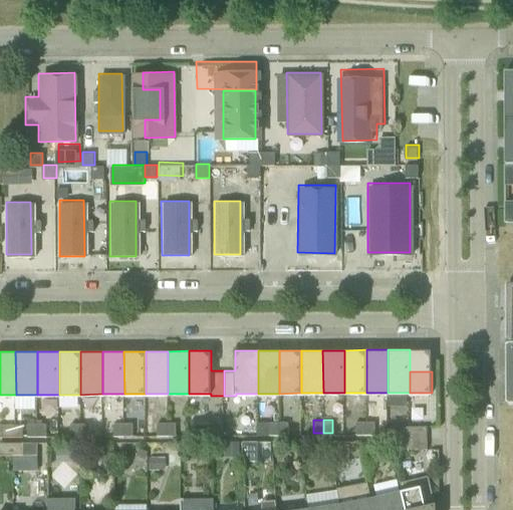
[(356,433),(366,433),(366,420),(356,420),(356,433)]
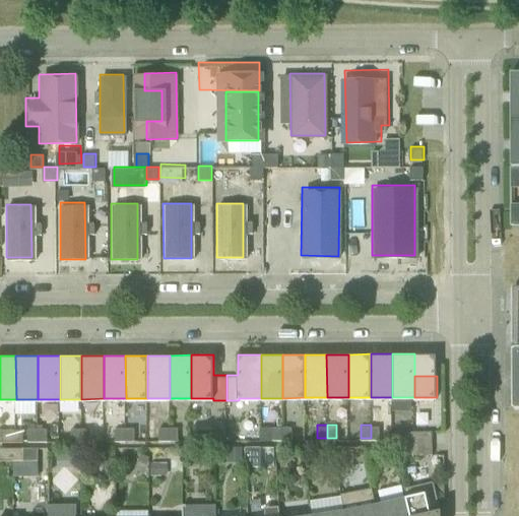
[(371,425),(371,438),(380,438),(380,425),(371,425)]
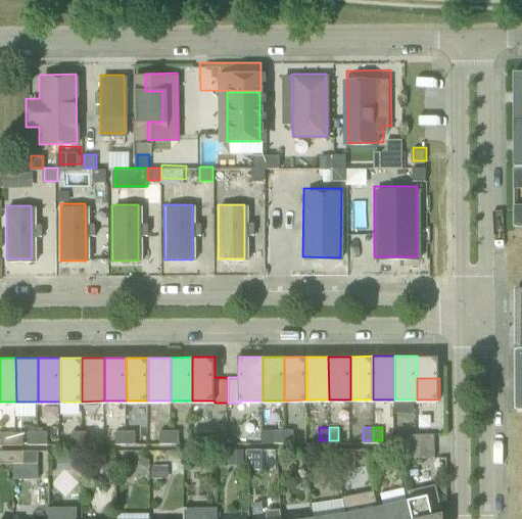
[(171,442),(180,442),(180,428),(171,429),(171,442)]
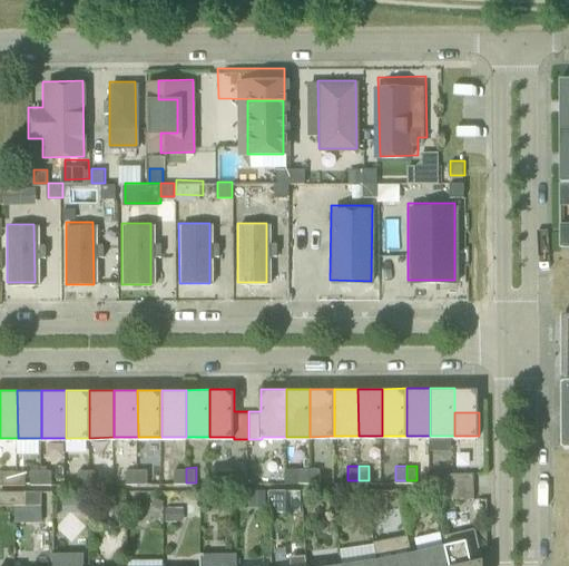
[(311,467),(300,467),(300,481),(311,481),(311,467)]
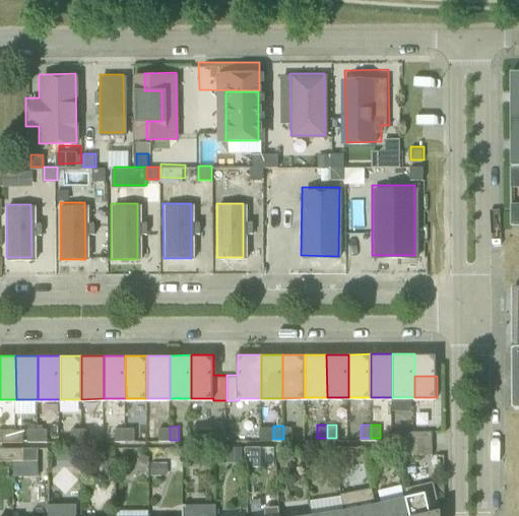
[(283,439),(293,439),(293,426),(283,426),(283,439)]
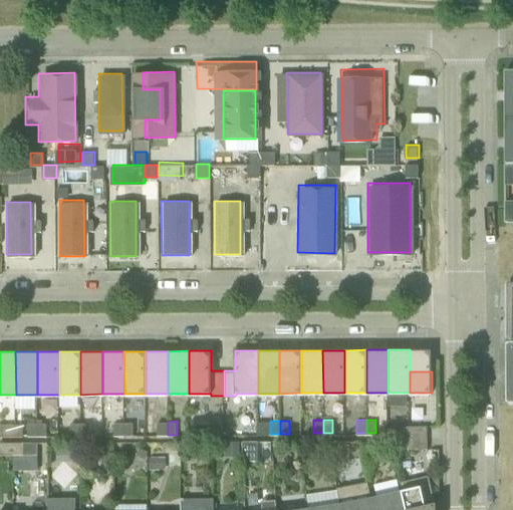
[(28,435),(37,435),(37,422),(28,422),(28,435)]
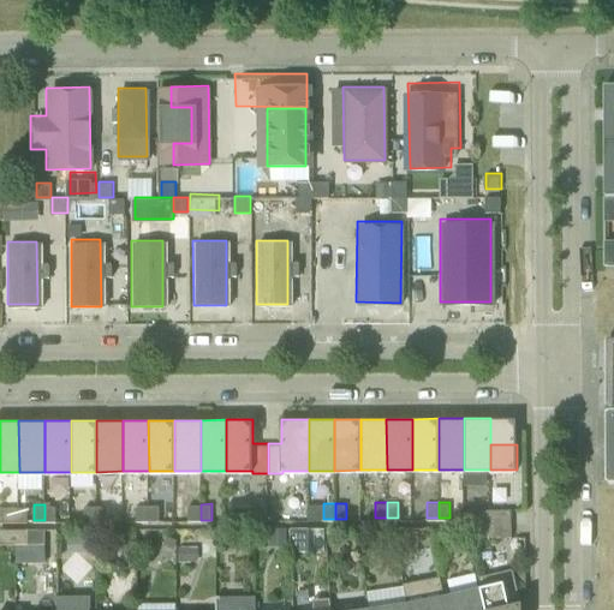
[(45,520),(57,520),(57,504),(45,504),(45,520)]
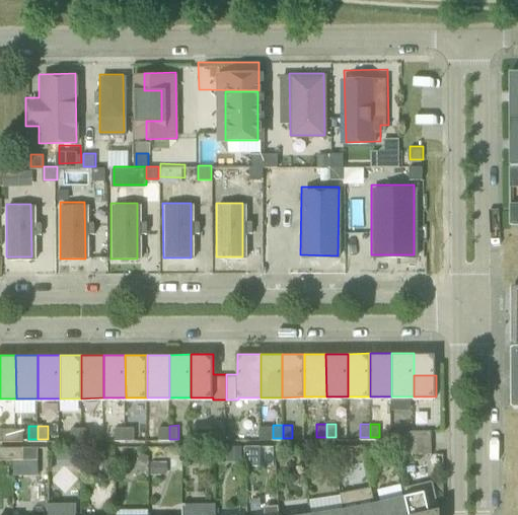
[(72,439),(82,439),(82,426),(72,426),(72,439)]
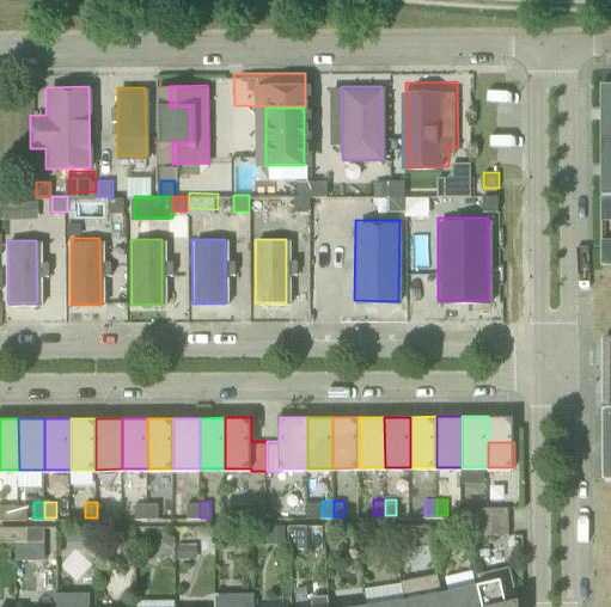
[(97,517),(108,517),(108,502),(97,502),(97,517)]
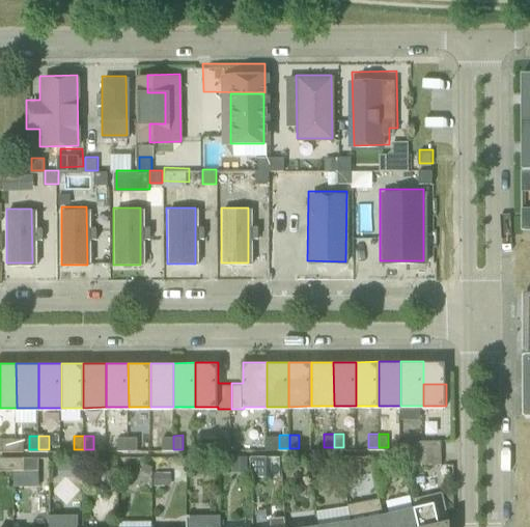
[(118,449),(129,449),(129,436),(118,436),(118,449)]
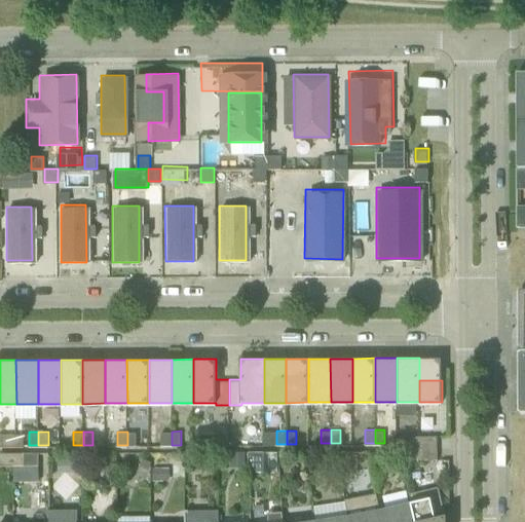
[(127,445),(137,445),(137,432),(127,432),(127,445)]
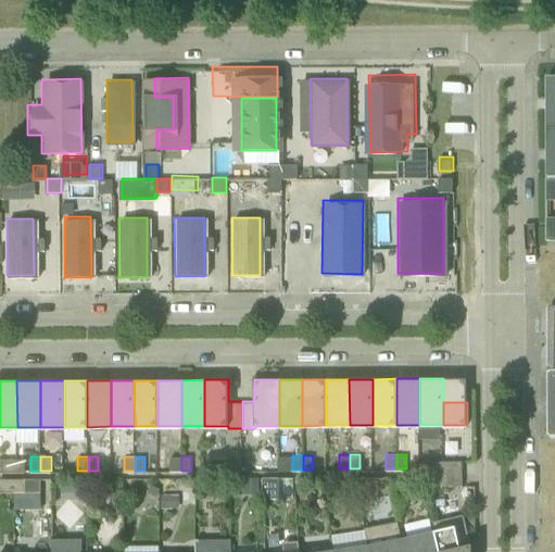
[(171,471),(181,471),(181,456),(171,456),(171,471)]
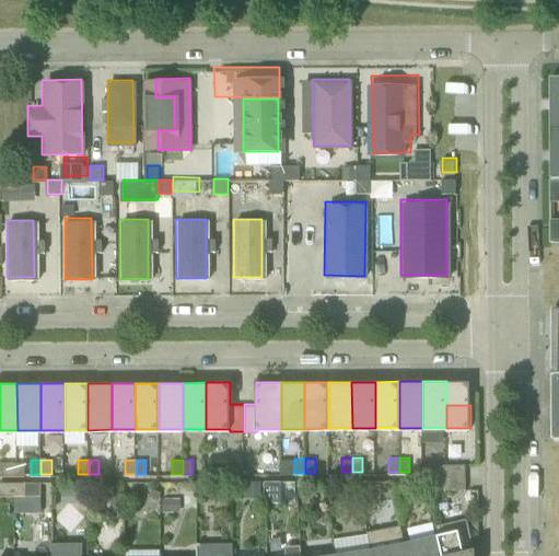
[(0,474),(12,474),(25,474),(25,461),(12,461),(0,461),(0,474)]
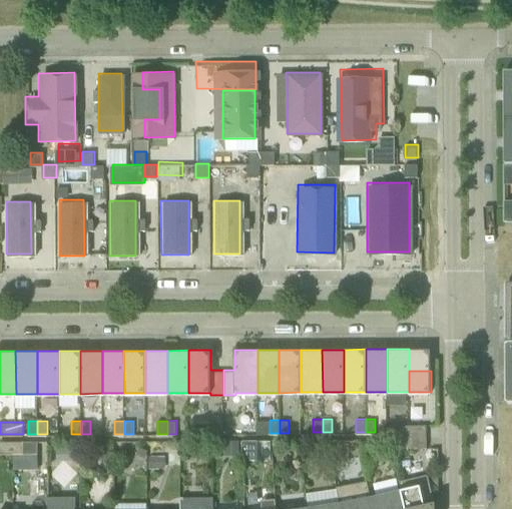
[(397,432),(397,435),(409,435),(409,424),(397,424),(397,432)]
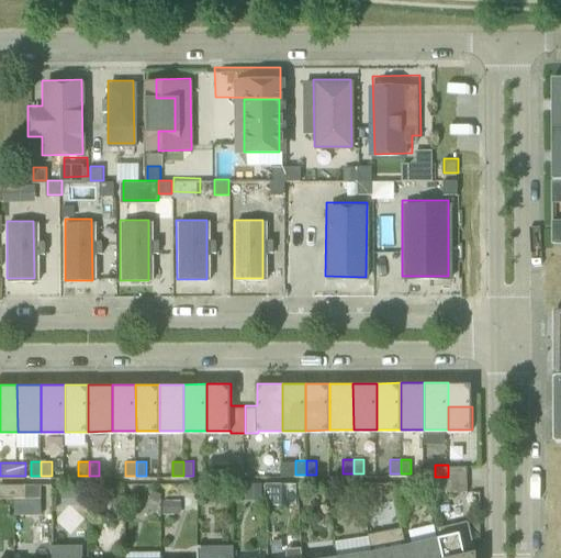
[(448,465),(448,477),(468,477),(468,465),(448,465)]
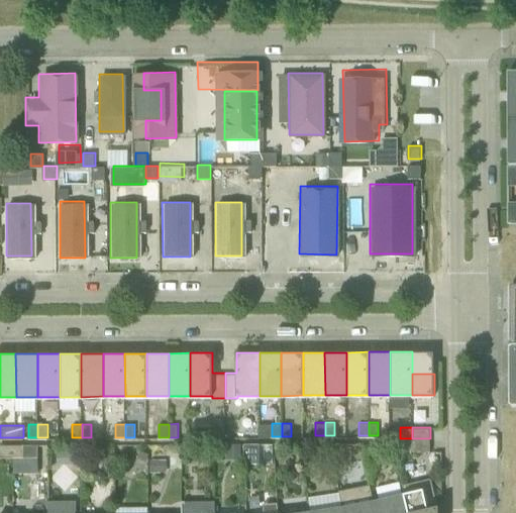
[(430,450),(430,438),(412,438),(400,438),(400,450),(430,450)]
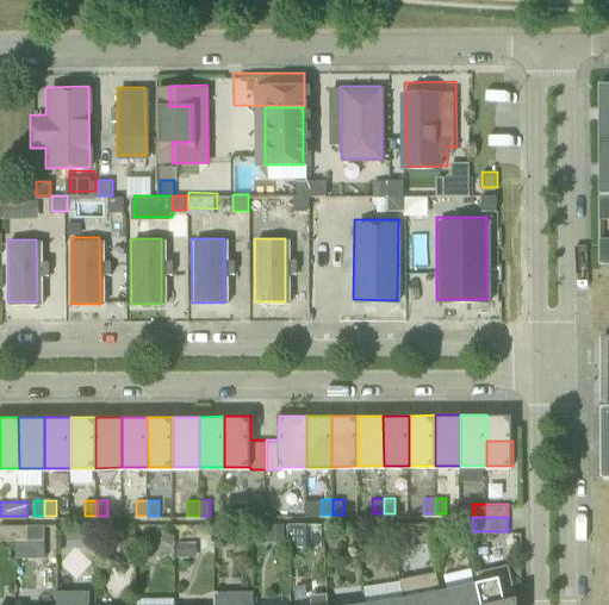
[(269,540),(285,540),(285,522),(269,523),(269,540)]
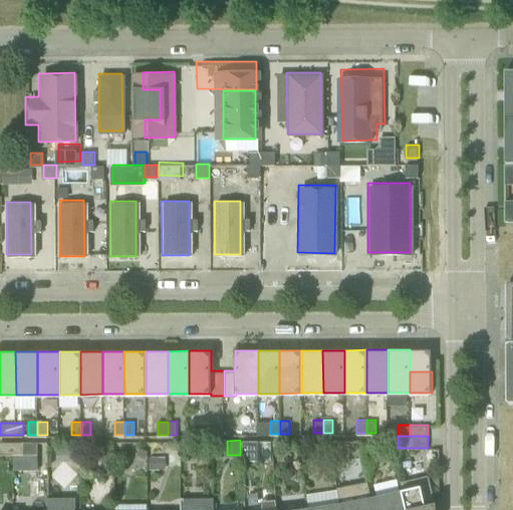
[(0,453),(24,453),(24,441),(11,441),(0,441),(0,453)]
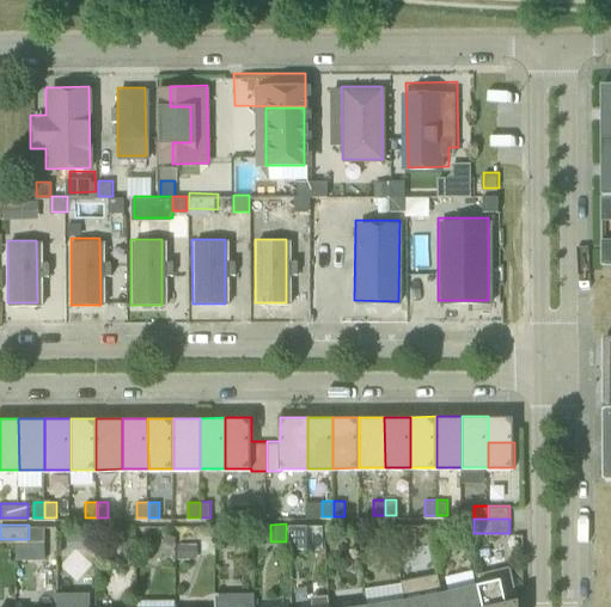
[(41,525),(29,525),(29,539),(41,539),(41,525)]
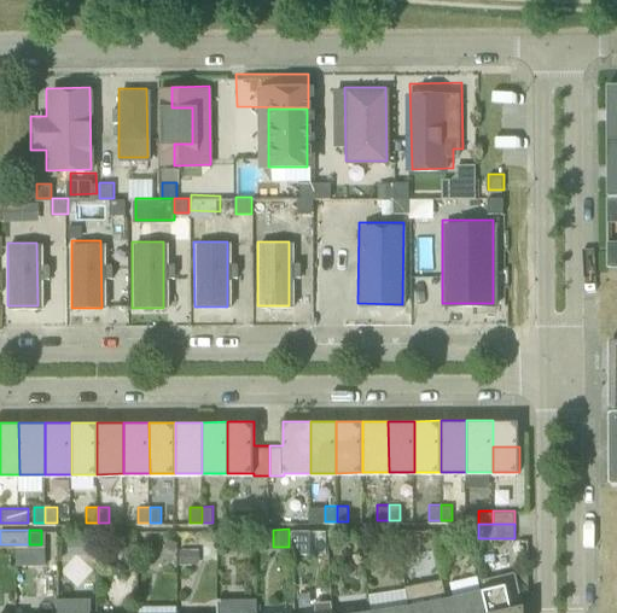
[(483,590),(489,612),(525,612),(525,605),(513,608),(507,584),(483,590)]
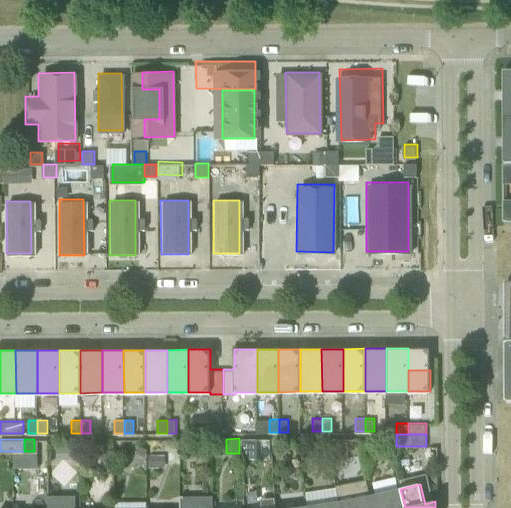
[(405,507),(400,489),(370,496),(372,507),(405,507)]
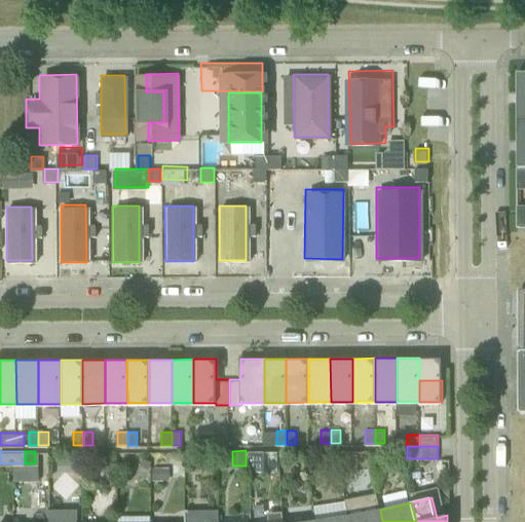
[(382,521),(380,510),(348,516),(349,521),(382,521)]
